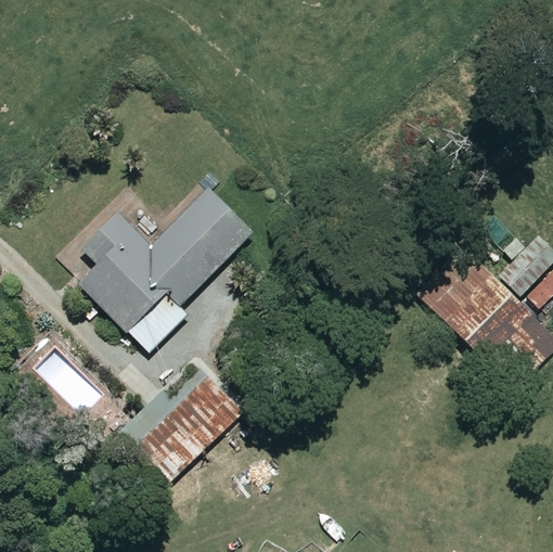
[(254,233),(210,189),(152,246),(120,214),(86,248),(101,264),(81,283),(150,351),(188,313),(180,306),(254,233)]
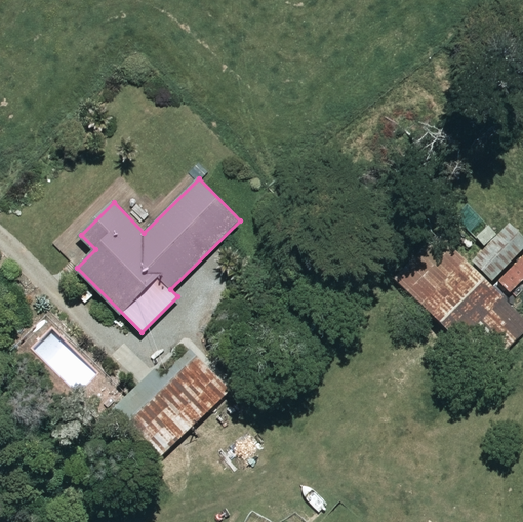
[(493,278),(522,248),(522,231),(504,211),(463,252),(490,281),(493,278)]
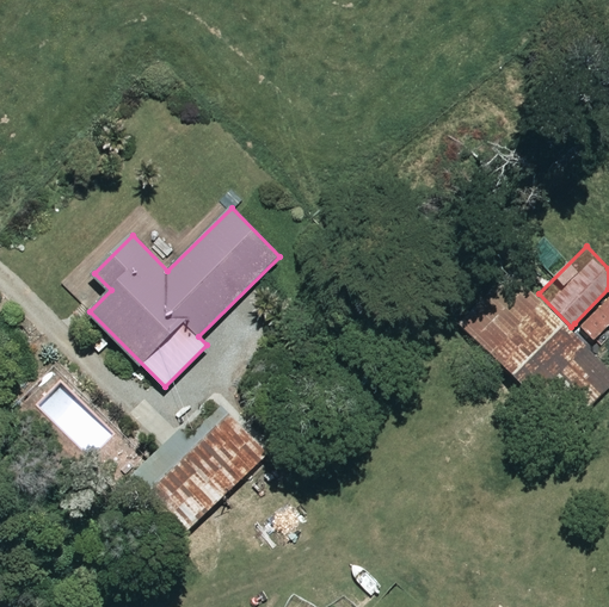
[(601,340),(608,332),(608,289),(574,323),(595,345),(601,340)]
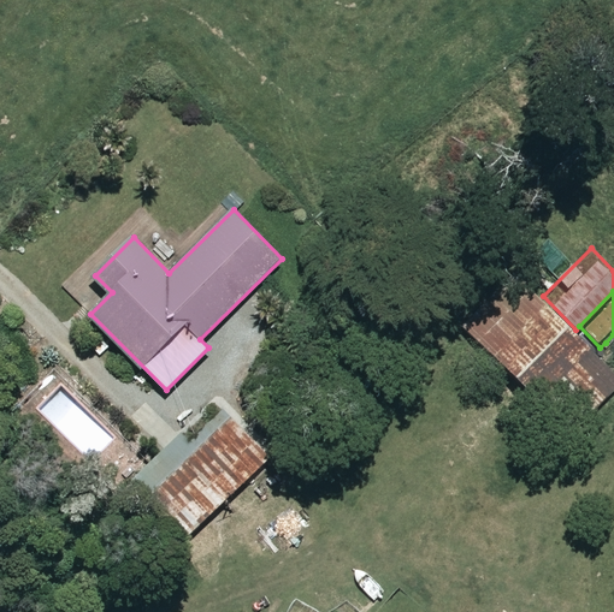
[(613,372),(541,297),(488,350),(535,398),(555,378),(590,413),(613,387),(613,372)]
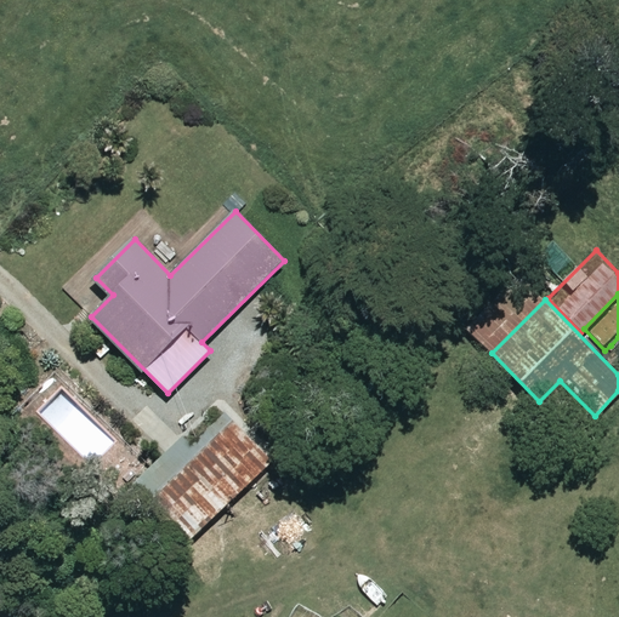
[(273,460),(233,420),(170,480),(209,521),(273,460)]
